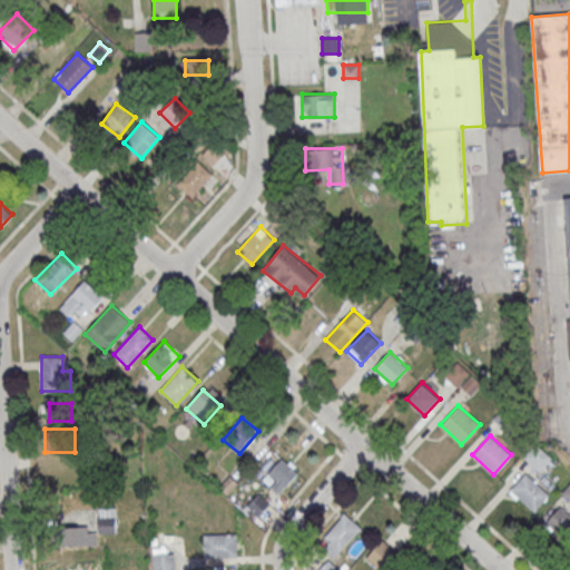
[(539,472),(551,459),(536,443),(523,458),(539,472)]
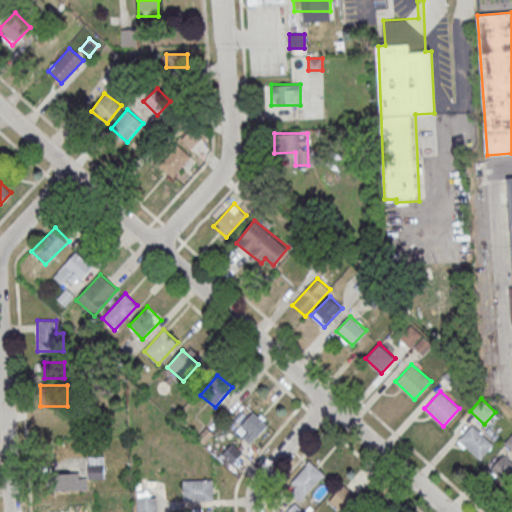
[(242,437),(250,444),(268,423),(252,411),(241,424),(248,430),(242,437)]
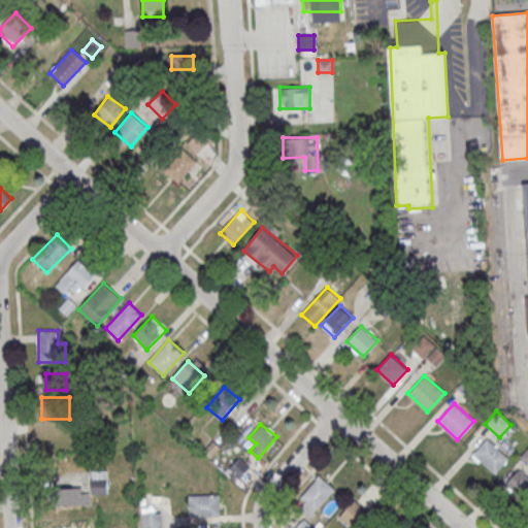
[(487,437),(509,458),(495,473),(472,453),(487,437)]
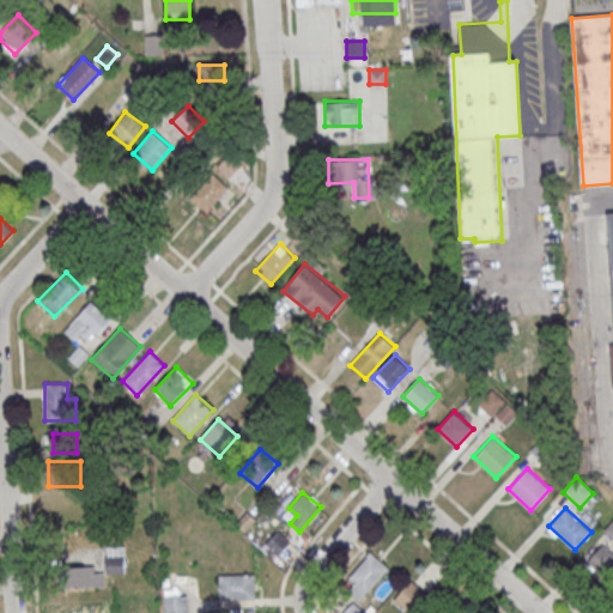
[(278,554),(290,541),(277,530),(265,545),(278,554)]
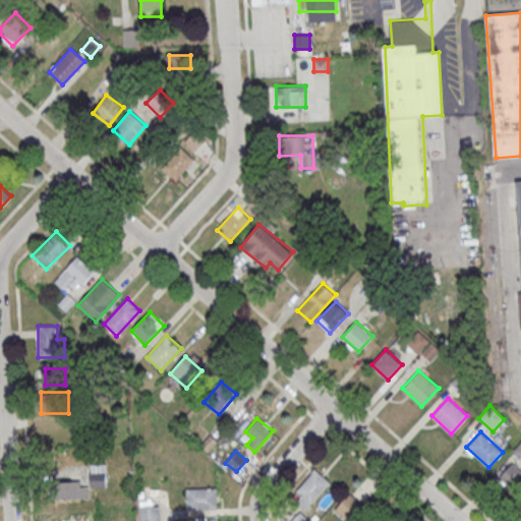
[(90,480),(57,481),(57,500),(89,499),(88,487),(106,486),(106,464),(89,464),(90,480)]
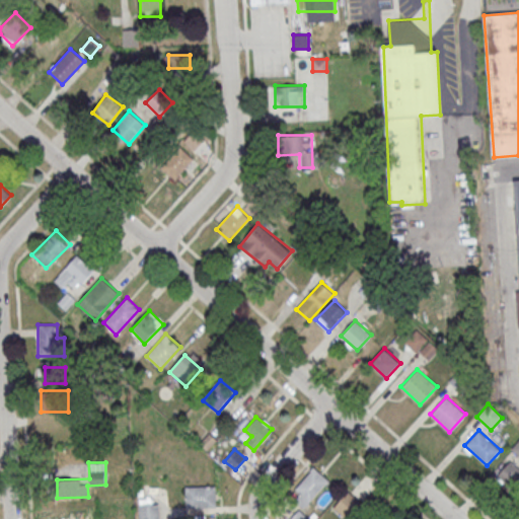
[(299,494),(294,500),(304,508),(328,479),(313,466),(294,489),(299,494)]
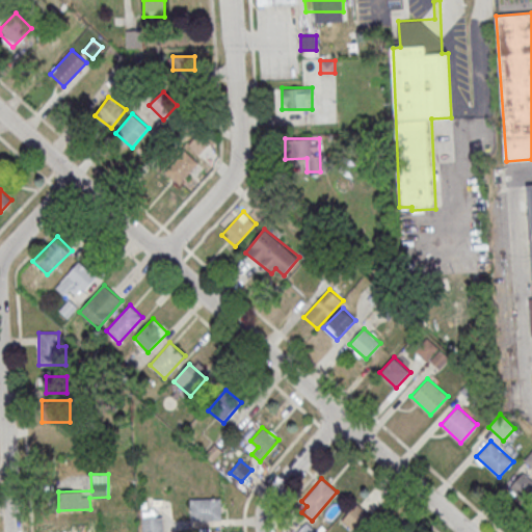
[(220,499),(190,499),(190,520),(220,520),(220,499)]
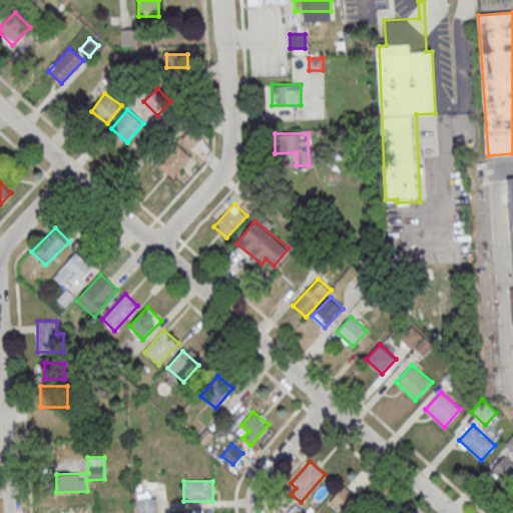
[(339,512),(352,512),(351,511),(361,501),(345,485),(328,502),(339,512)]
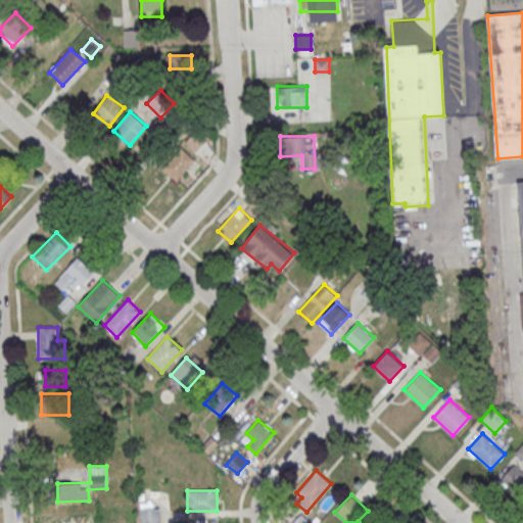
[(160,522),(160,502),(140,502),(140,522),(160,522)]
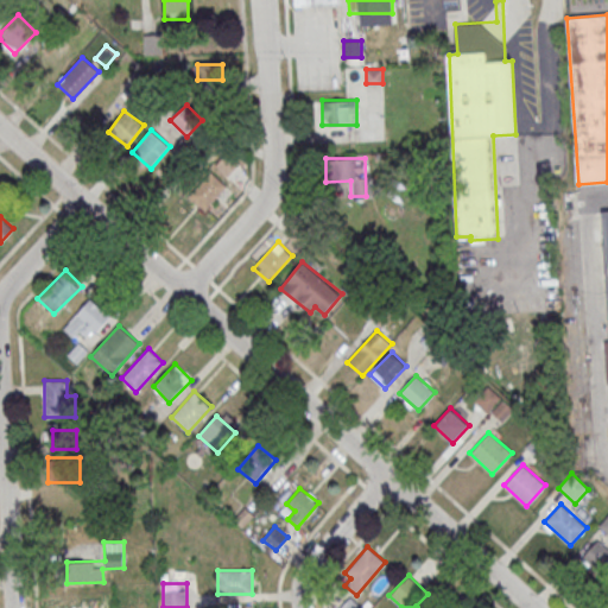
[(362,607),(350,596),(340,607),(362,607)]
